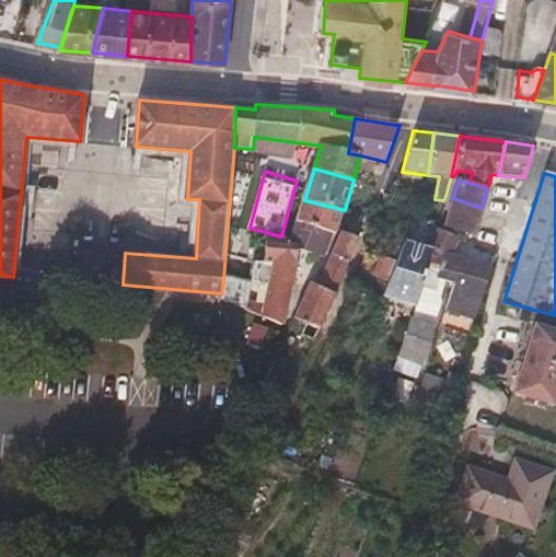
[(473,234),(482,208),(452,198),(443,224),(473,234)]
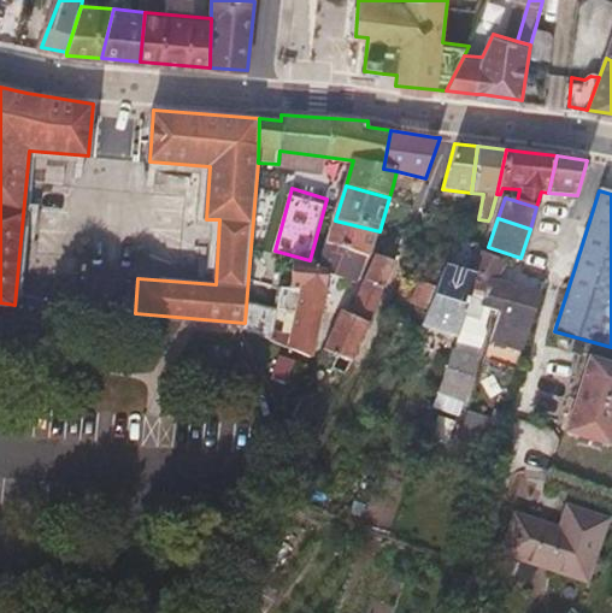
[(380,231),(335,220),(329,241),(369,253),(372,254),(380,231)]
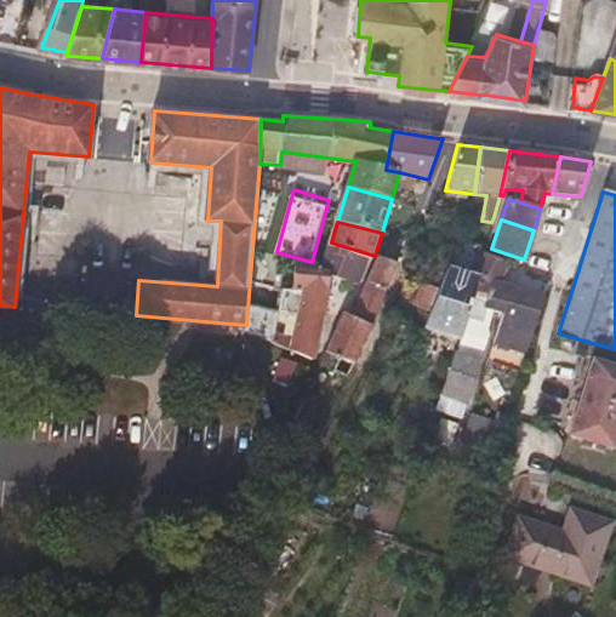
[(477,244),(457,238),(448,266),(477,275),(483,253),(478,251),(477,244)]
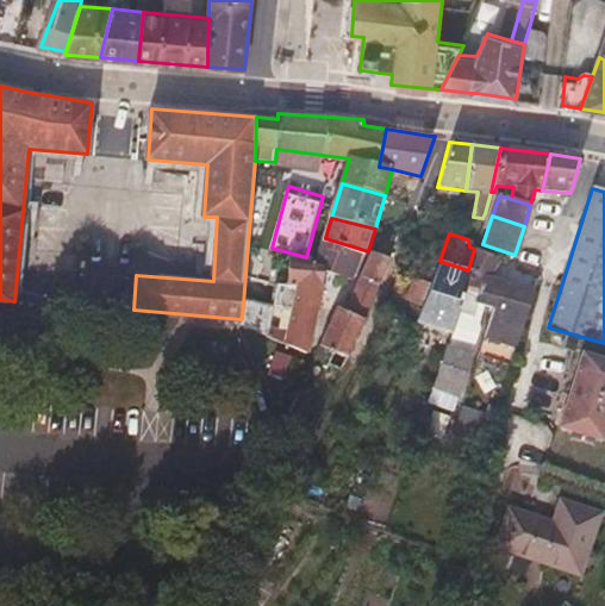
[(325,238),(317,264),(325,267),(340,273),(351,277),(365,250),(325,238)]
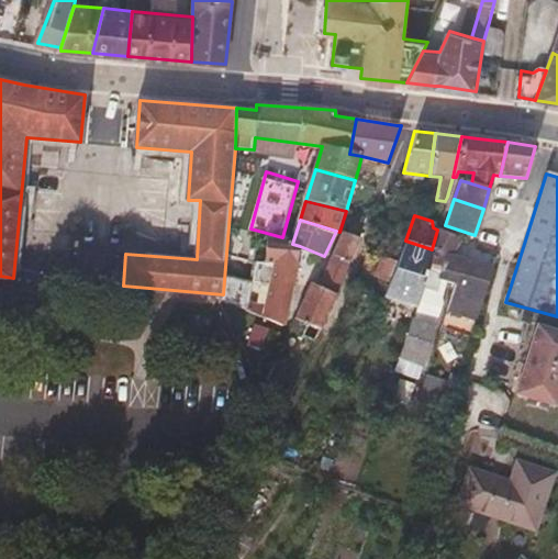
[(432,249),(431,250),(448,255),(461,238),(437,230),(432,249)]
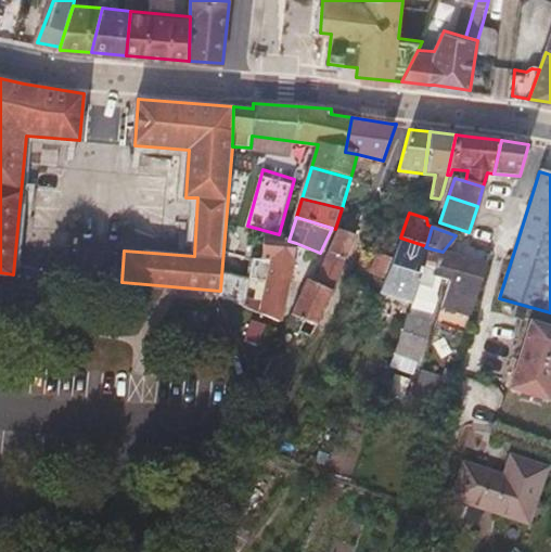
[(357,234),(340,228),(338,229),(316,280),(309,279),(294,312),(319,323),(347,261),(357,234)]
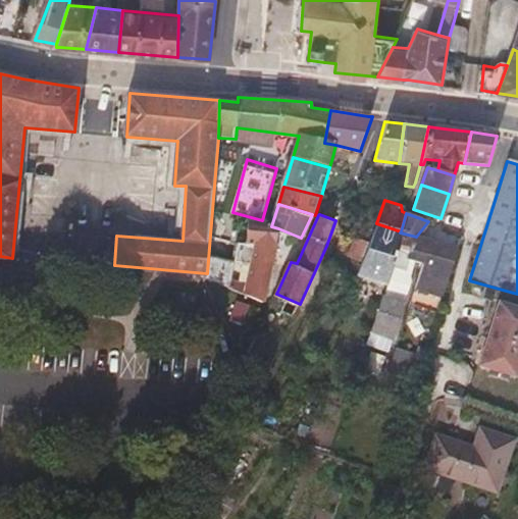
[(278,242),(278,228),(271,226),(267,225),(267,220),(262,220),(251,220),(250,244),(240,243),(236,260),(254,263),(248,294),(255,297),(267,302),(277,250),(278,242)]
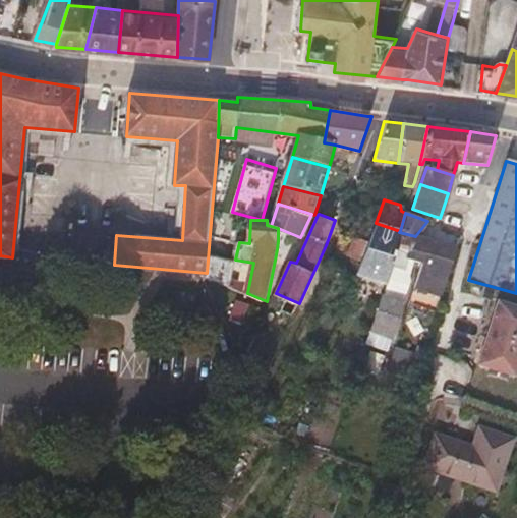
[(403,268),(406,257),(394,254),(399,232),(400,231),(376,223),(368,240),(360,262),(355,276),(386,285),(392,265),(403,268)]
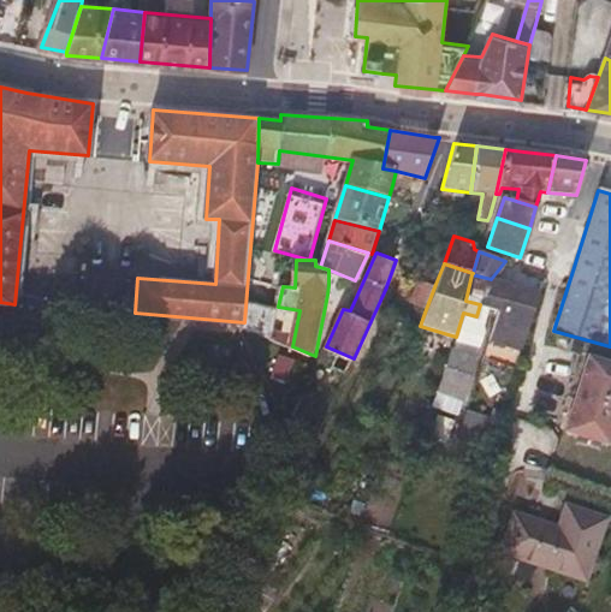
[(512,314),(521,287),(491,279),(472,274),(466,301),(480,304),(488,308),(497,309),(512,314)]
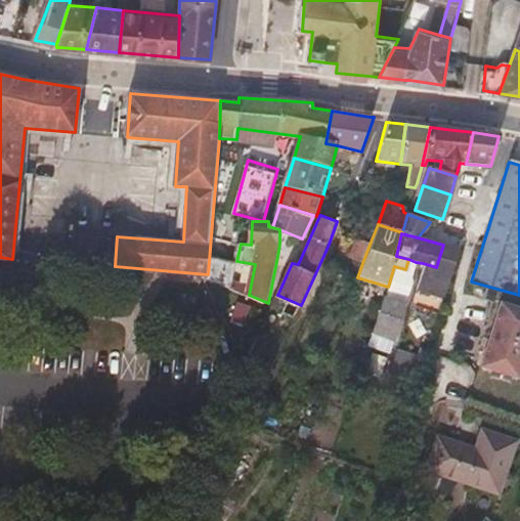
[(236,261),(241,244),(211,235),(208,274),(207,278),(208,283),(232,288),(236,261)]
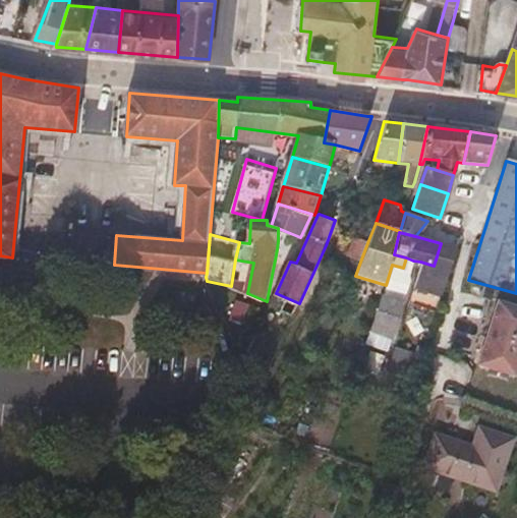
[(346,255),(360,262),(368,240),(354,235),(346,255)]
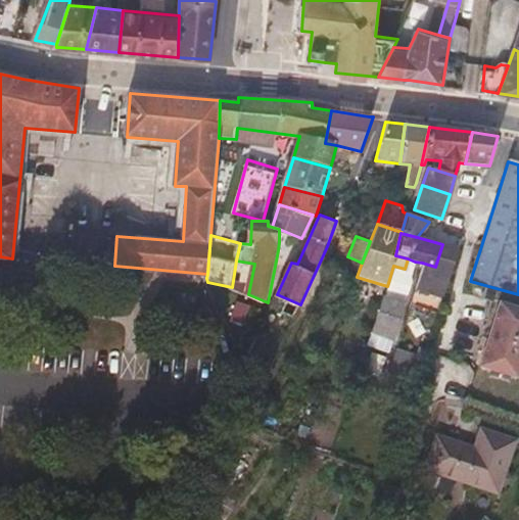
[(346,241),(340,238),(335,250),(341,252),(346,241)]
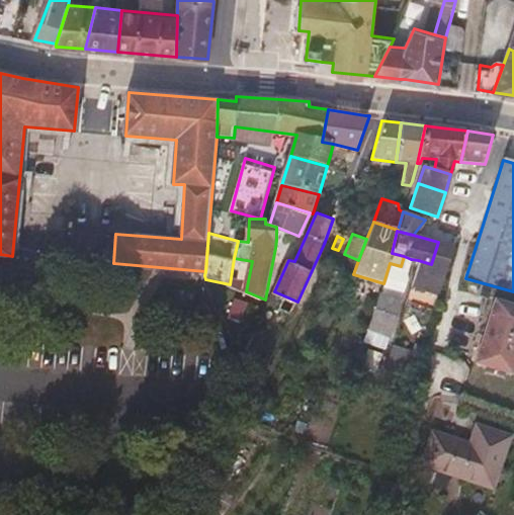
[(454,246),(438,242),(431,264),(418,260),(413,285),(439,293),(454,246)]
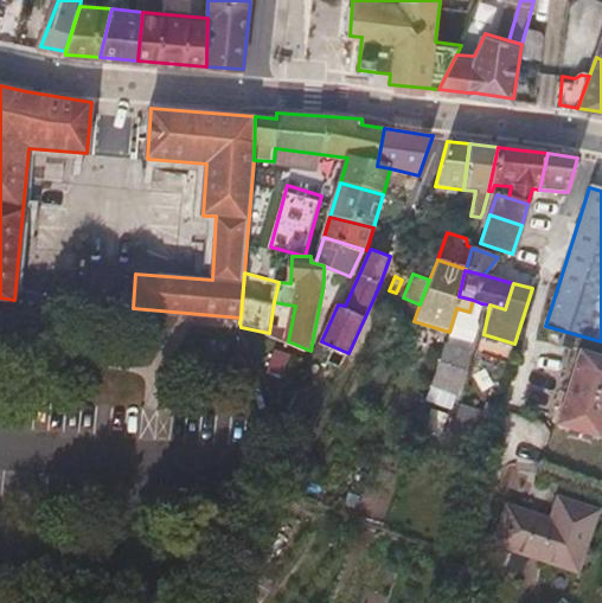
[(471,352),(444,344),(429,386),(458,395),(471,352)]
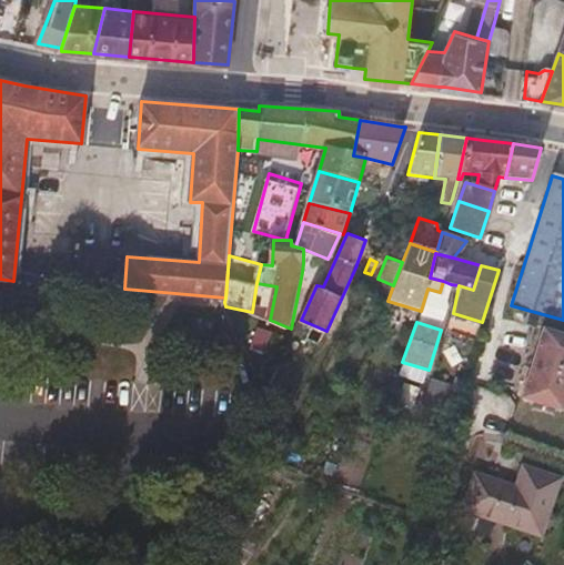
[(274,332),(259,326),(249,352),(264,357),(274,332)]
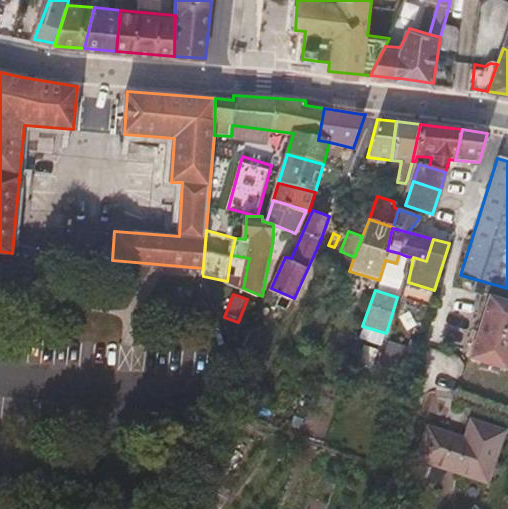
[(507,304),(487,297),(467,360),(503,372),(507,358),(507,304)]
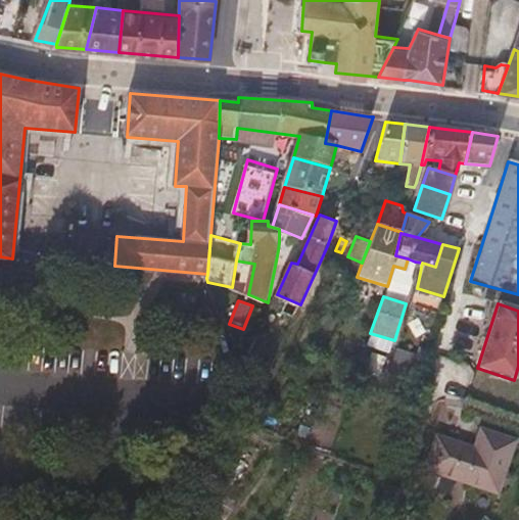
[(394,340),(370,333),(367,345),(390,351),(394,340)]
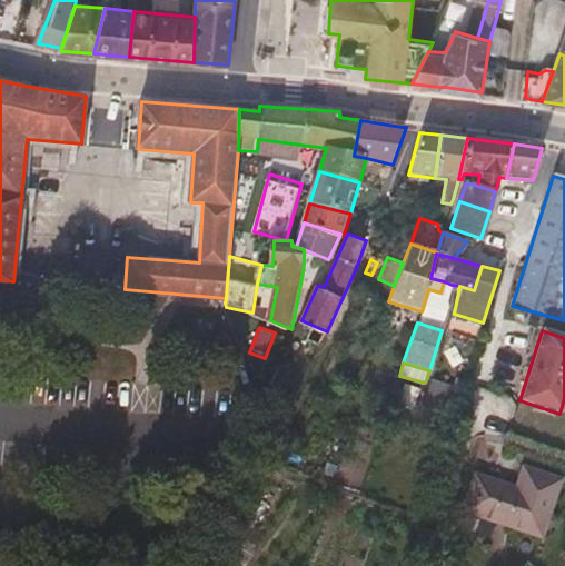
[(261,407),(264,408),(275,384),(278,375),(261,367),(254,385),(261,407)]
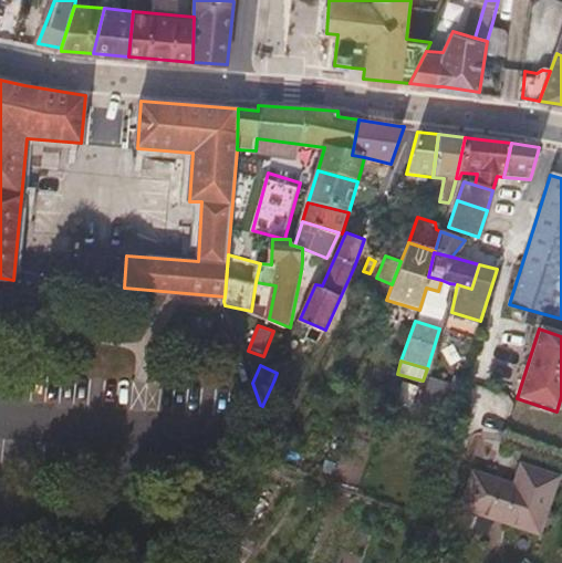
[(459,389),(429,378),(420,406),(450,416),(459,389)]
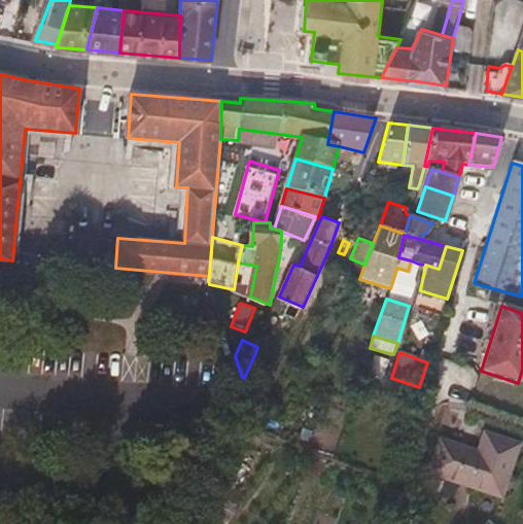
[(269,362),(254,355),(244,378),(259,384),(269,362)]
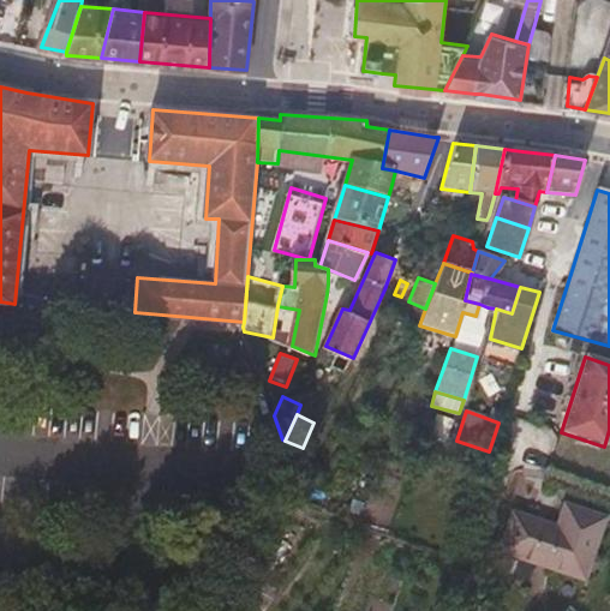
[(608,515),(564,501),(556,523),(512,508),(497,551),(585,581),(608,515)]
